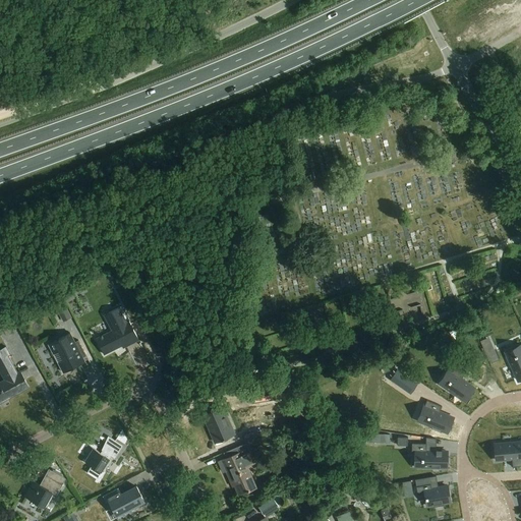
[(269,206),(268,200),(267,198),(257,201),(259,208),(269,206)]
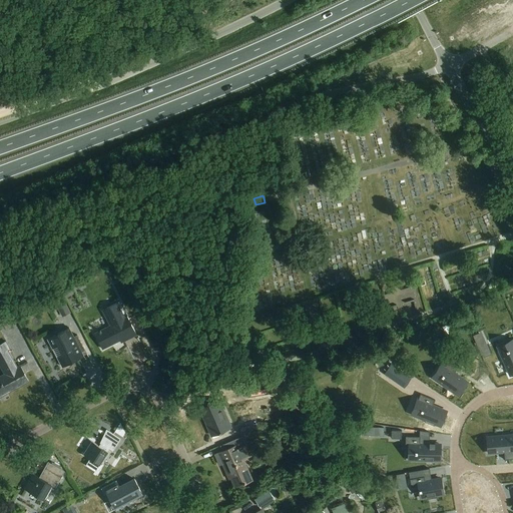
[(115,269),(107,273),(110,278),(113,276),(117,274),(115,269)]
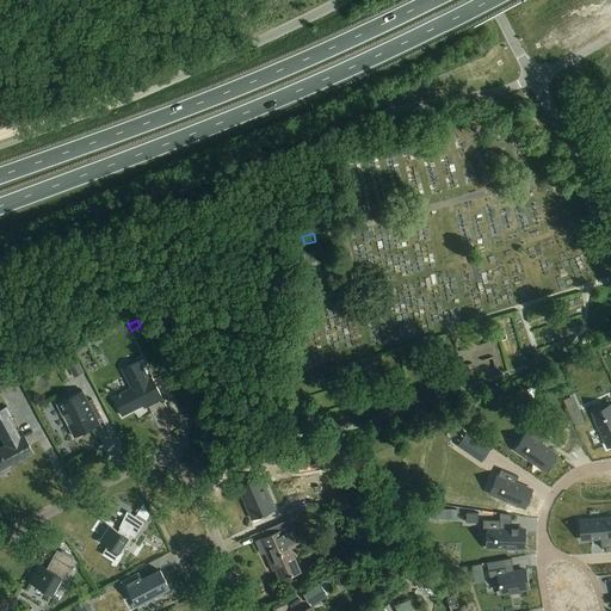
[(65,359),(71,370),(82,364),(76,353),(65,359)]
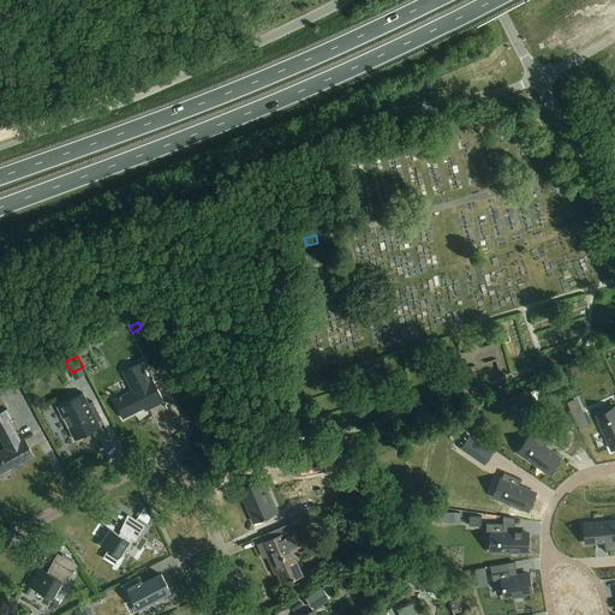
[(150,381),(141,363),(123,372),(132,390),(113,400),(123,419),(144,407),(145,411),(165,401),(153,380),(150,381)]
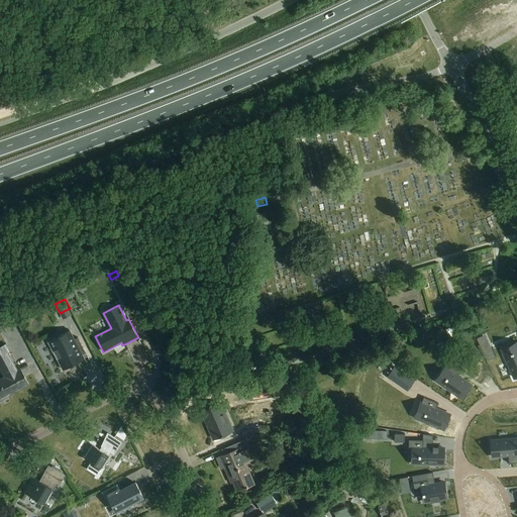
[(78,356),(82,354),(86,352),(78,337),(75,339),(70,330),(47,341),(54,351),(59,348),(64,357),(58,360),(63,370),(80,360),(78,356)]
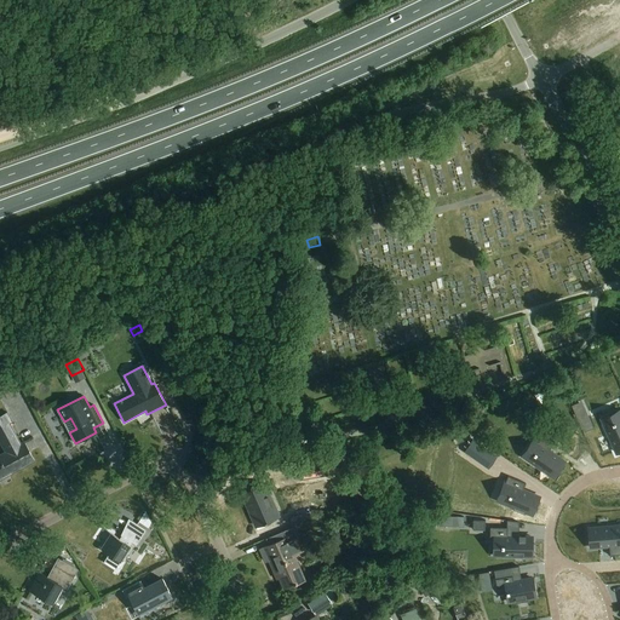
[(578,401),(572,405),(583,431),(590,428),(578,401)]
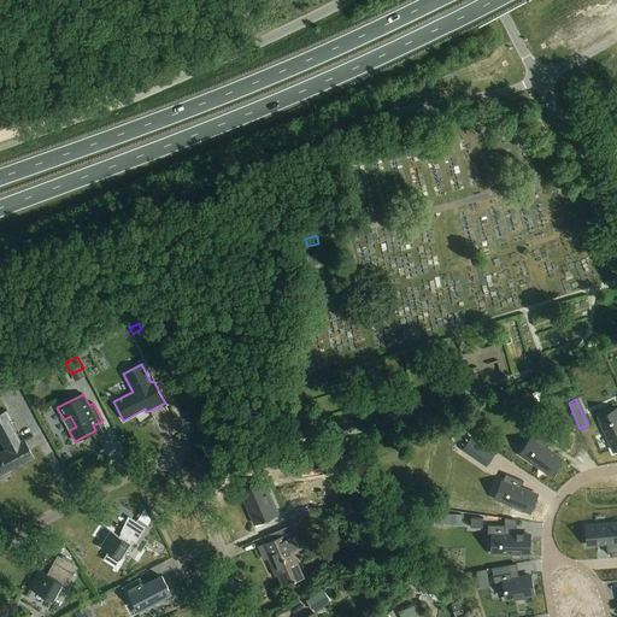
[(616,417),(609,422),(603,424),(613,450),(616,448),(616,410),(616,411),(616,412),(616,417)]
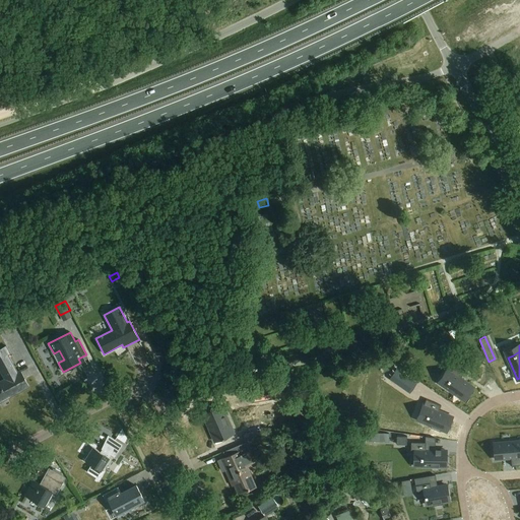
[(19,371),(6,346),(0,349),(0,370),(5,379),(0,381),(0,402),(29,387),(20,371),(19,371)]
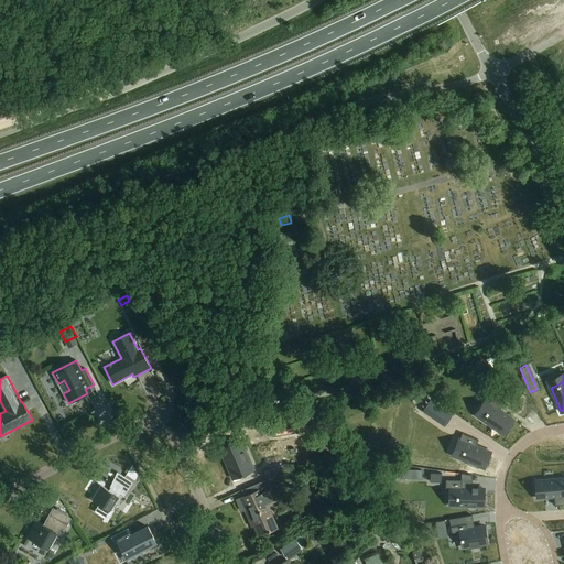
[(509,392),(505,398),(516,405),(520,399),(509,392)]
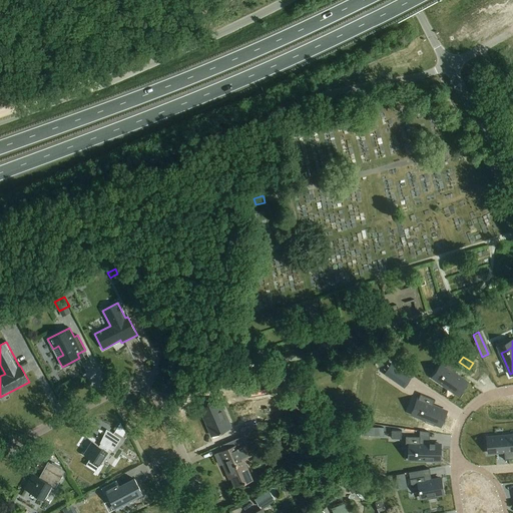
[(447,369),(438,381),(458,395),(467,382),(454,373),(458,368),(448,361),(445,366),(444,367),(447,369)]
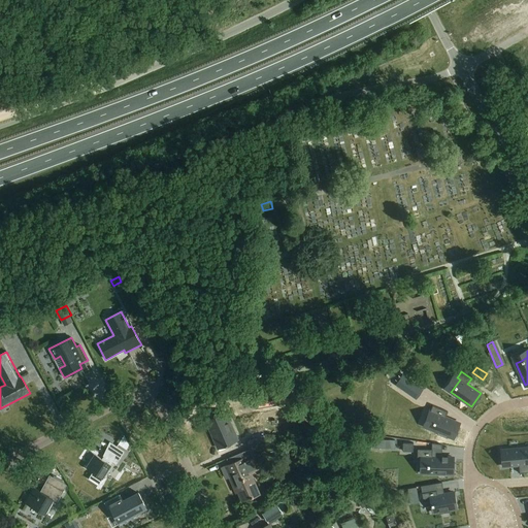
[(402,374),(395,385),(406,393),(415,383),(402,374)]
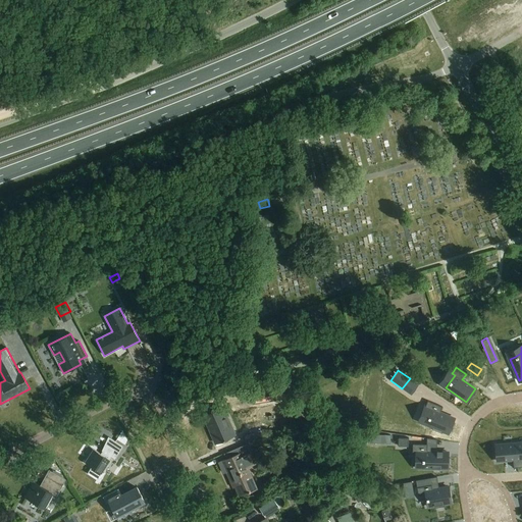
[(255,408),(292,398),(288,384),(252,396),(255,408)]
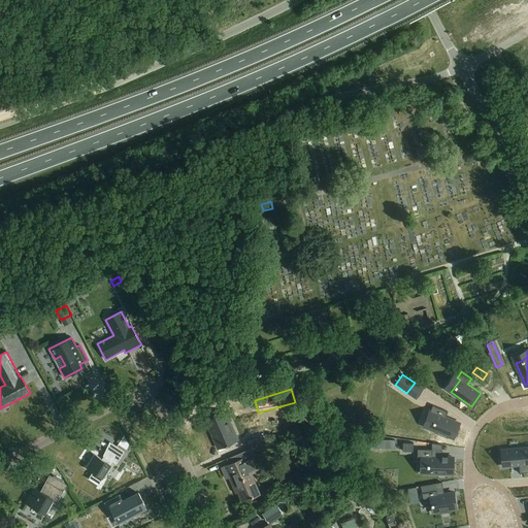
[(431,410),(430,411),(436,415),(430,429),(437,432),(437,433),(447,437),(448,436),(453,438),(459,423),(446,417),(448,411),(433,405),(431,410)]
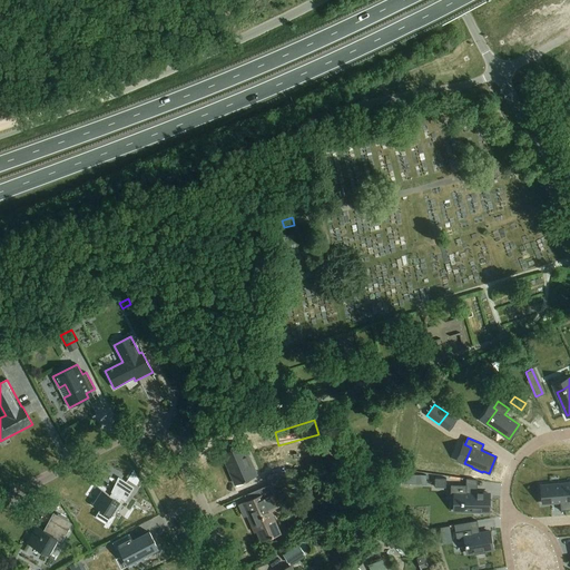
[(243,445),(223,454),(236,484),(252,478),(247,467),(252,464),(243,445)]
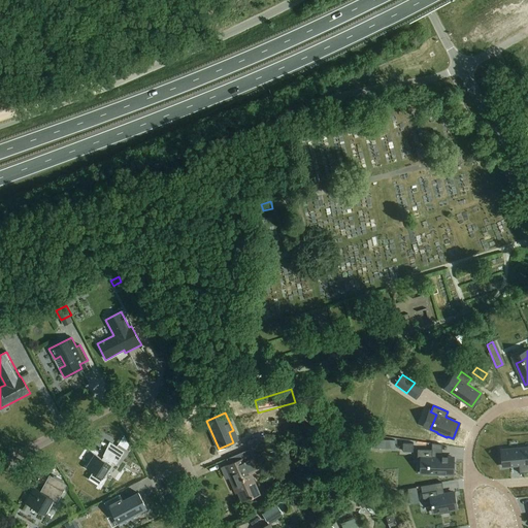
[(129,443),(124,436),(124,435),(119,443),(118,444),(126,449),(129,443)]
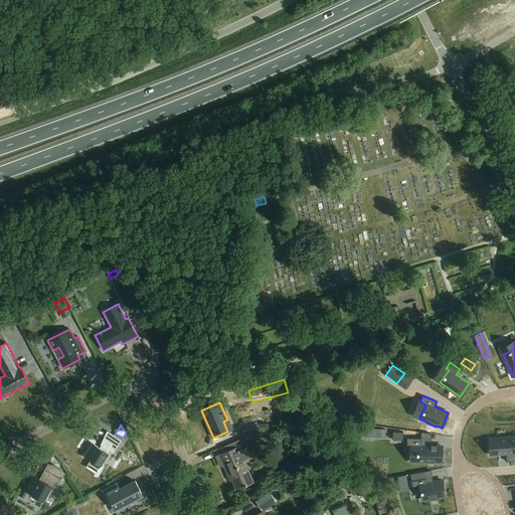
[(256,424),(241,432),(243,438),(260,431),(256,424)]
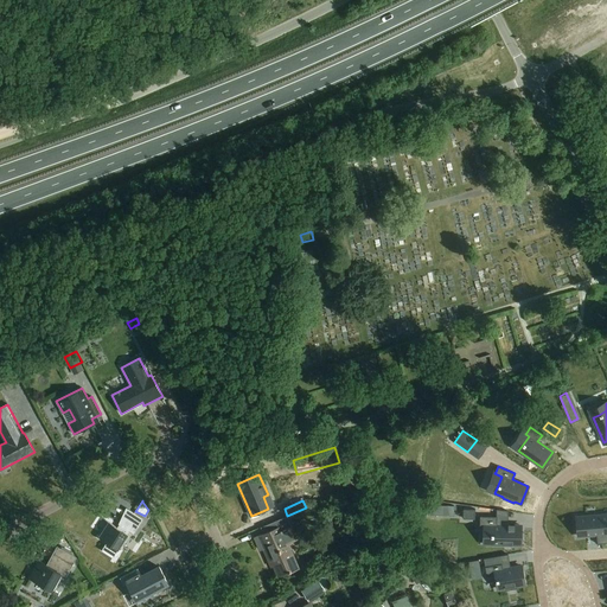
[(429,515),(454,516),(454,505),(429,505),(429,515)]
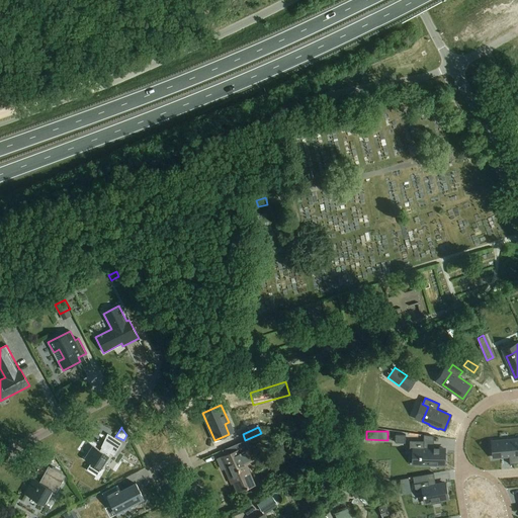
[(396,434),(395,442),(405,442),(406,434),(396,434)]
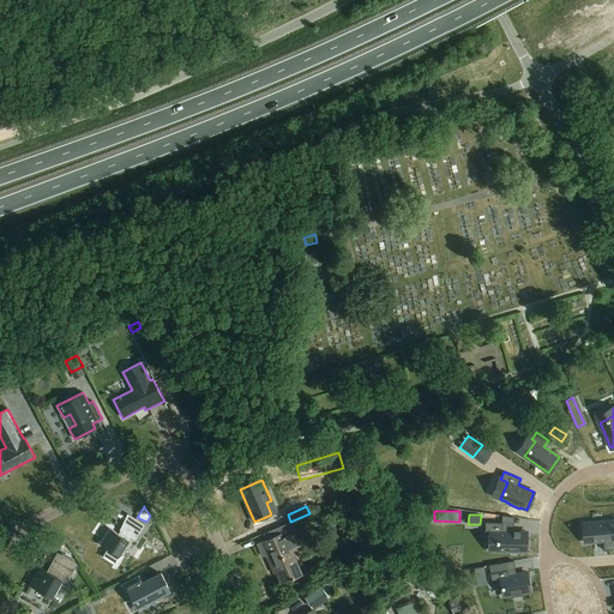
[(109,529),(101,543),(108,548),(102,557),(103,558),(103,557),(114,564),(119,563),(122,558),(120,555),(131,537),(136,541),(145,527),(130,516),(125,523),(120,531),(122,533),(120,536),(109,529)]
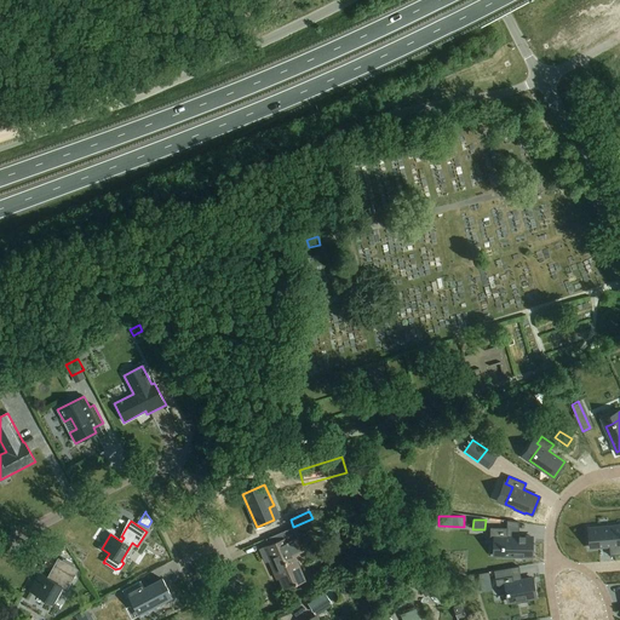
[(619,524),(589,528),(591,547),(609,546),(610,555),(619,554),(619,524)]
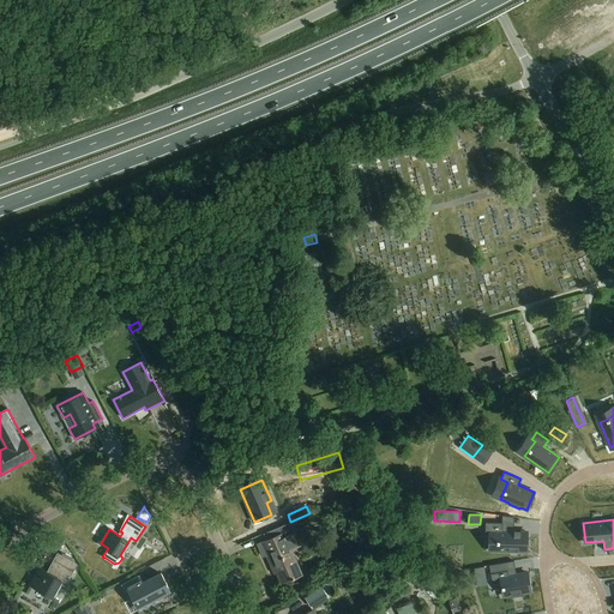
[(486,522),(486,531),(488,531),(498,531),(498,551),(527,551),(527,531),(513,531),(503,531),(503,522),(486,522)]
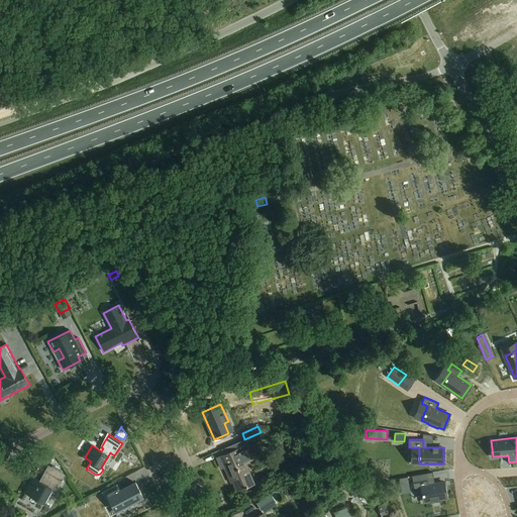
[(247,448),(238,452),(237,448),(215,458),(220,470),(224,469),(229,479),(230,478),(236,492),(254,484),(244,462),(252,459),(247,448)]
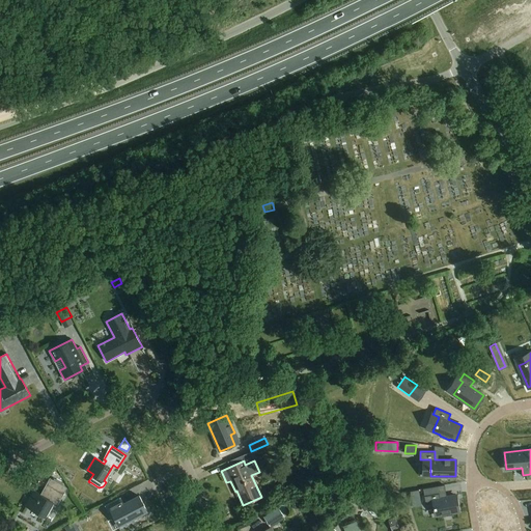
[(51,478),(47,484),(42,495),(34,491),(26,506),(46,516),(54,502),(58,505),(67,488),(51,478)]
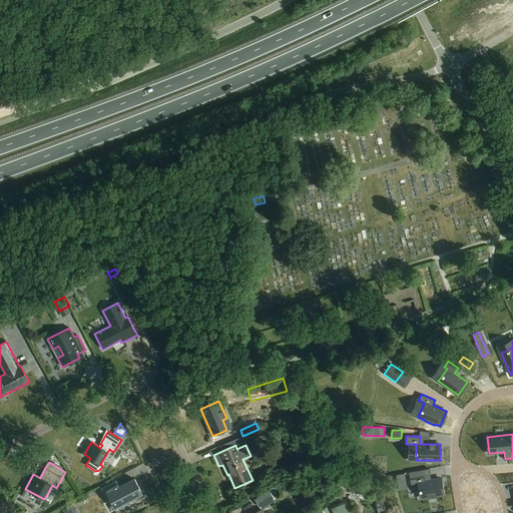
[(405,474),(396,475),(399,490),(407,488),(405,474)]
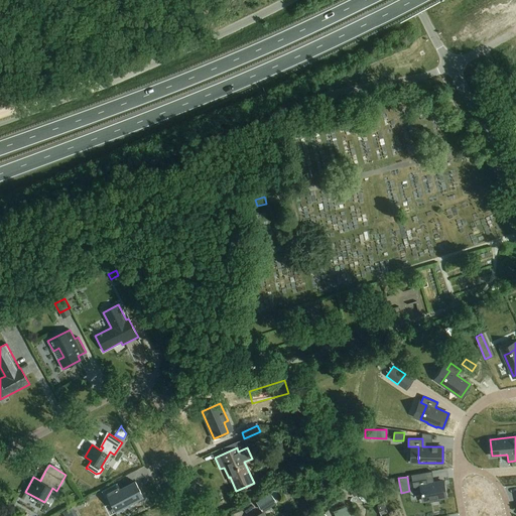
[(426,479),(412,482),(414,490),(420,489),(423,502),(430,500),(430,502),(438,501),(438,499),(446,497),(442,481),(434,483),(427,484),(426,479)]
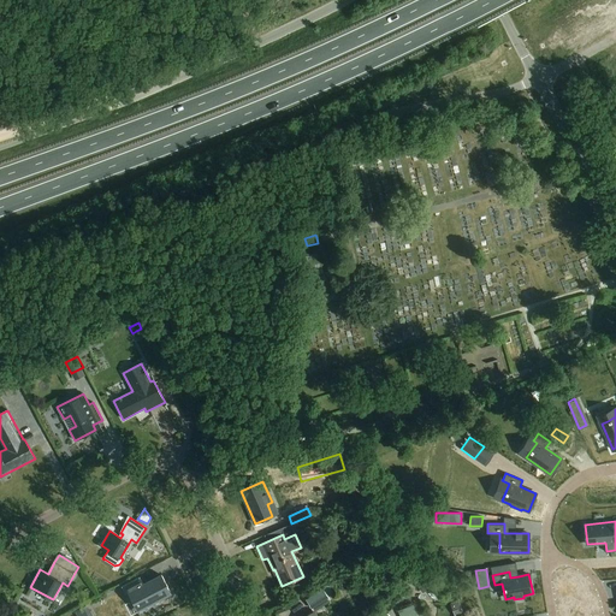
[(124,586),(122,587),(130,603),(131,602),(137,611),(138,611),(161,599),(160,597),(170,592),(161,576),(143,586),(140,578),(135,581),(124,586)]
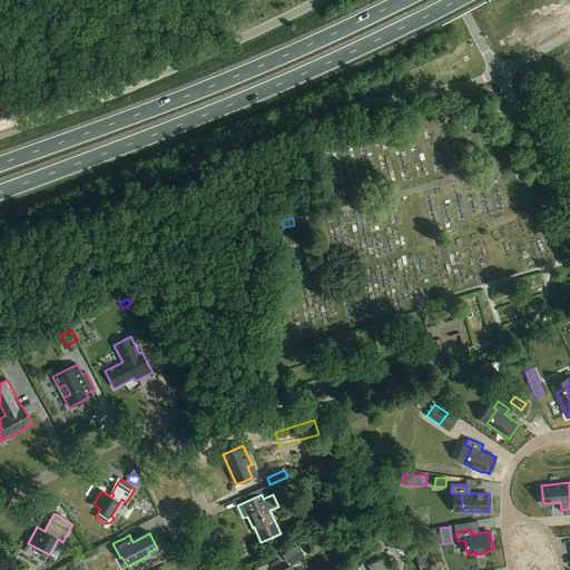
[(382,533),(374,542),(379,546),(386,538),(382,533)]
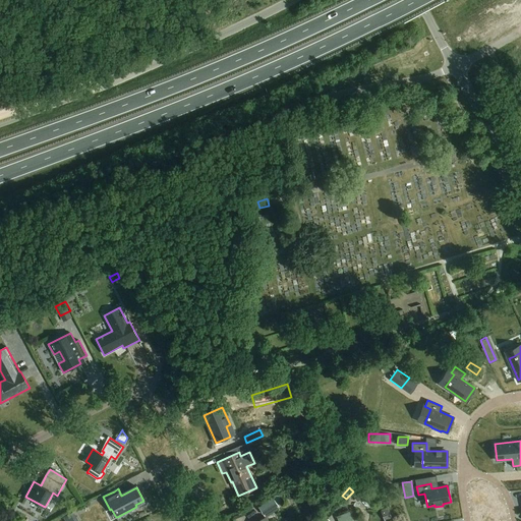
[(360,491),(353,497),(357,503),(364,498),(360,491)]
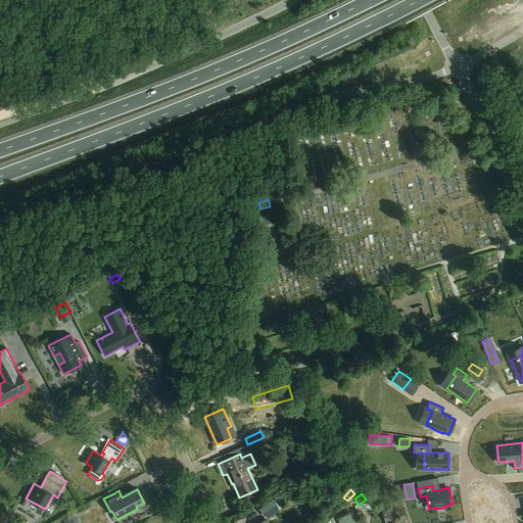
[(274,500),(259,509),(266,518),(280,510),(274,500)]
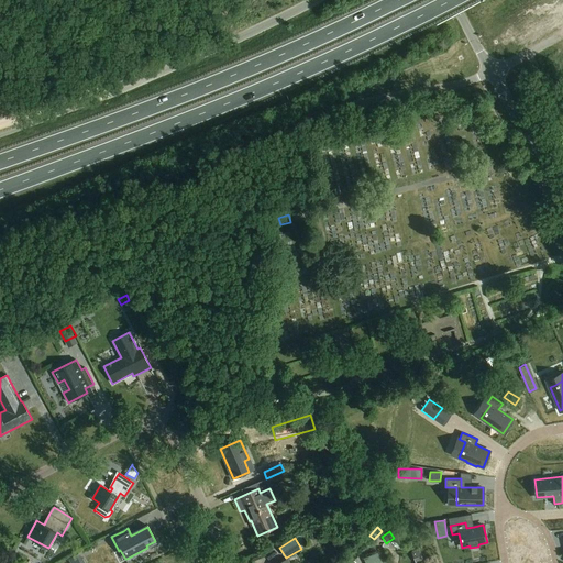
[(416,548),(419,562),(427,560),(423,545),(416,548)]
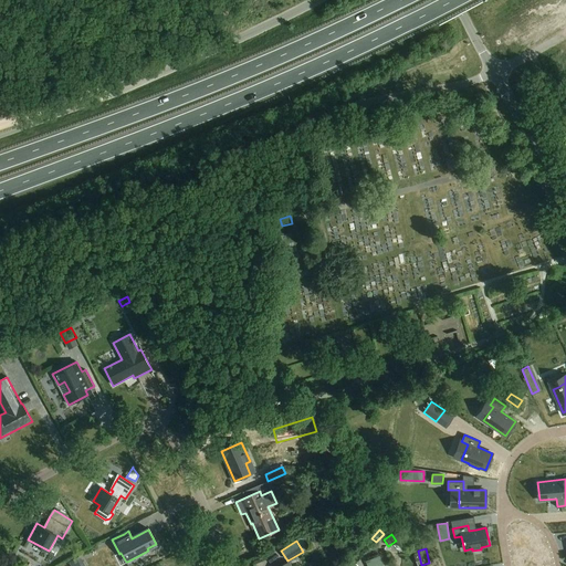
[(386,565),(385,554),(370,556),(371,565),(386,565)]
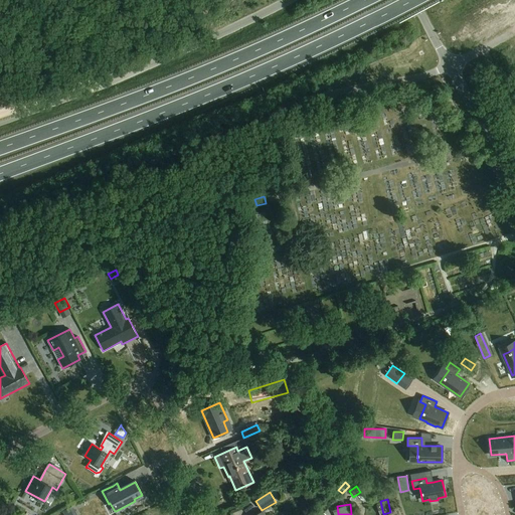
[(72,506),(62,511),(64,514),(72,514),(71,513),(75,511),(72,506)]
